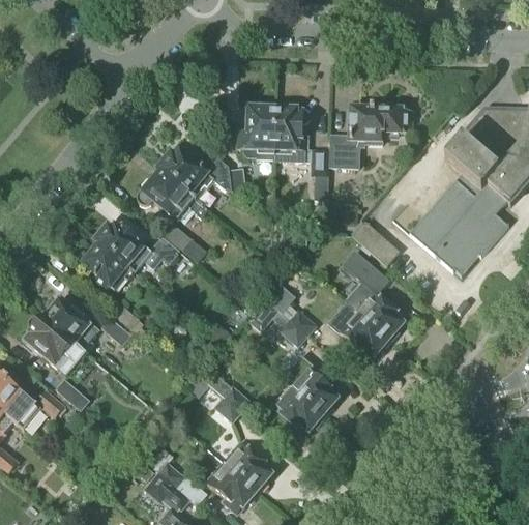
[(243,151),(243,154),(247,158),(256,158),(256,159),(274,159),(275,159),(275,151),(275,148),(276,110),(262,110),(262,109),(262,108),(262,107),(261,107),(261,106),(260,105),(259,104),(258,104),(257,104),(256,104),(255,104),(254,104),(253,105),(252,105),(252,106),(251,107),(251,108),(250,109),(248,109),(247,123),(247,133),(246,133),(244,133),(243,151)]
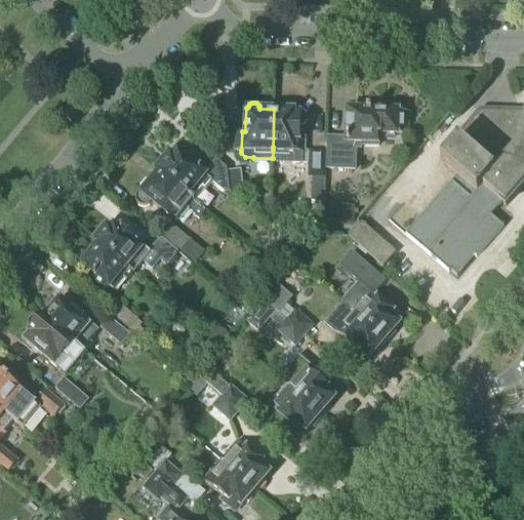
[(326,150),(326,165),(356,166),(356,152),(356,145),(358,145),(361,145),(361,143),(378,143),(378,131),(406,132),(407,110),(394,109),(394,108),(394,106),(383,106),(379,106),(379,109),(375,109),(375,107),(366,107),(366,108),(366,109),(363,109),(348,108),(348,123),(348,135),(344,135),(328,135),(328,150),(326,150)]
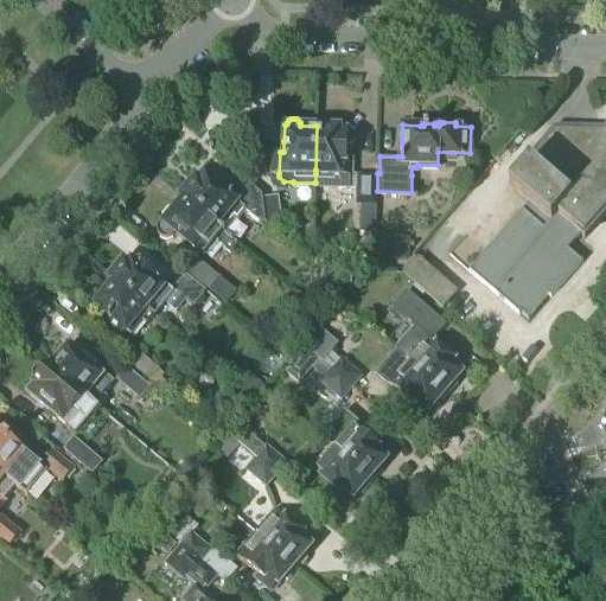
[(314,183),(314,185),(350,186),(350,185),(357,185),(357,173),(357,171),(351,171),(351,153),(348,153),(348,142),(349,142),(350,142),(350,141),(351,141),(352,141),(352,140),(353,140),(353,139),(355,138),(355,136),(355,135),(355,134),(353,133),(353,132),(352,132),(352,130),(351,130),(351,129),(350,129),(349,129),(348,129),(348,127),(317,126),(316,170),(316,173),(316,183),(314,183)]
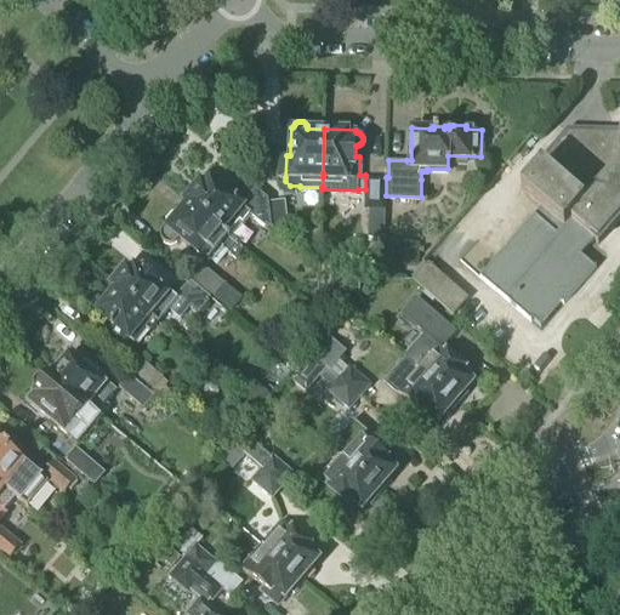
[(599,240),(619,215),(619,130),(568,129),(540,161),(541,163),(522,186),(542,204),(481,274),(542,328),(597,263),(582,251),(595,237),(599,240)]
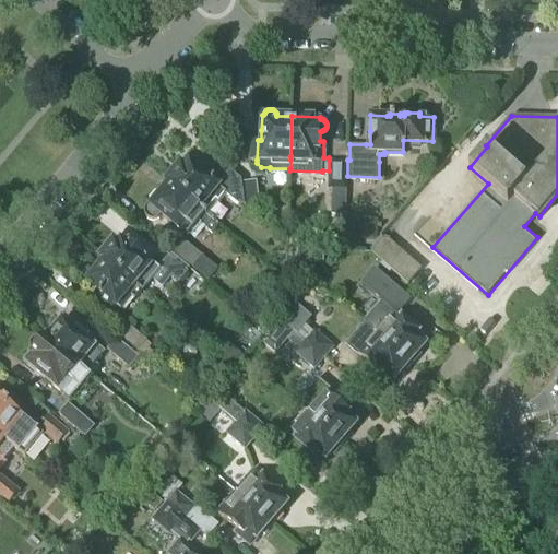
[(213,178),(206,174),(199,167),(200,161),(193,155),(187,157),(180,165),(176,166),(170,173),(171,176),(167,180),(205,211),(206,210),(215,199),(217,201),(226,190),(242,204),(245,203),(242,179),(242,175),(226,163),(213,178)]
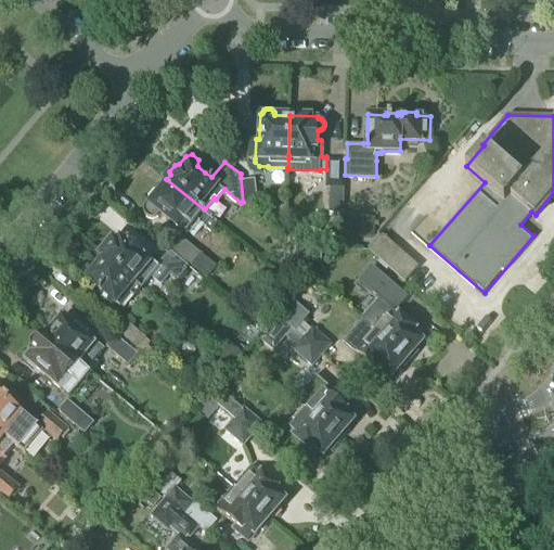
[(326,171),(326,184),(330,184),(329,209),(330,209),(342,209),(344,209),(344,190),(345,175),(345,158),(344,158),(326,158),(326,169),(326,171)]
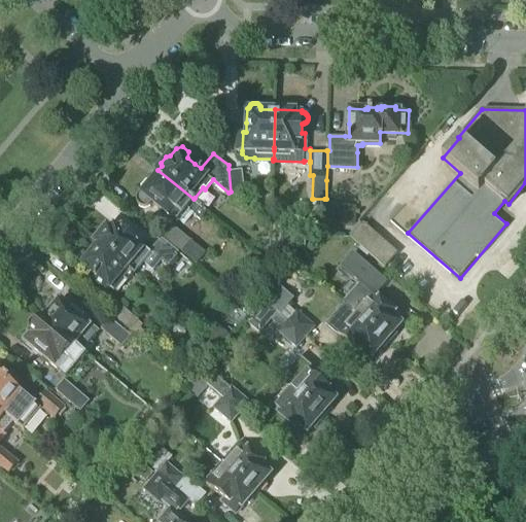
[(229,169),(231,192),(232,196),(245,194),(242,167),(229,169)]
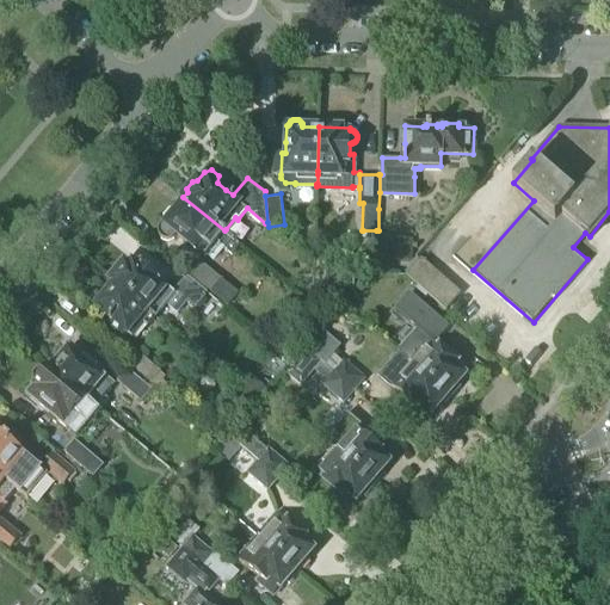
[(225,230),(183,197),(176,205),(172,205),(165,214),(166,217),(164,220),(165,220),(162,222),(160,227),(160,233),(162,236),(168,239),(173,238),(177,234),(205,255),(217,240),(232,251),(240,241),(226,229),(225,230)]
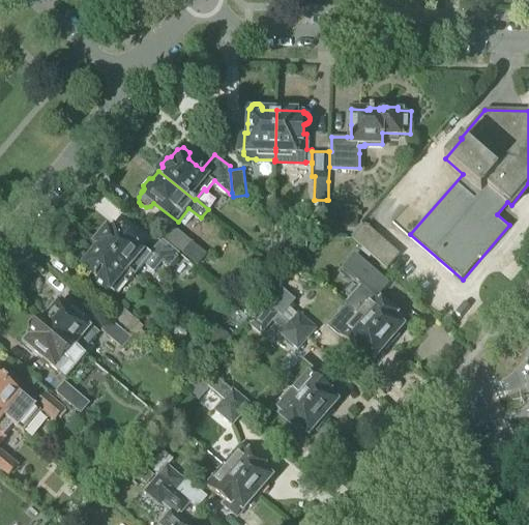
[(198,263),(207,252),(173,223),(164,235),(198,263)]
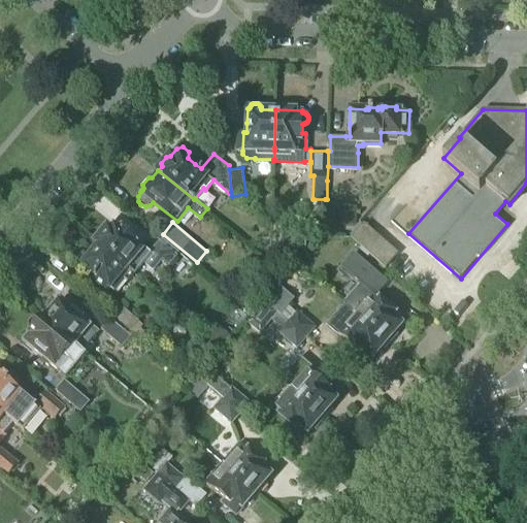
[(120,231),(114,227),(111,230),(108,227),(97,240),(100,243),(100,244),(133,272),(143,260),(153,268),(162,257),(169,263),(177,253),(160,237),(149,250),(135,238),(123,228),(120,231)]
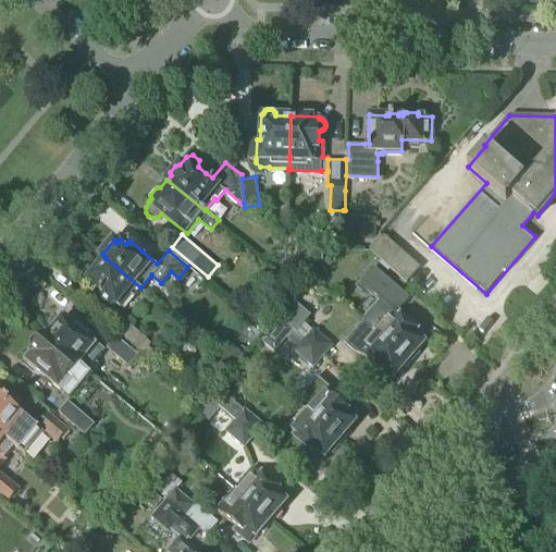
[(134,295),(140,287),(106,258),(99,266),(95,267),(89,272),(90,277),(89,278),(103,291),(97,298),(111,309),(116,303),(121,306),(132,292),(134,295)]
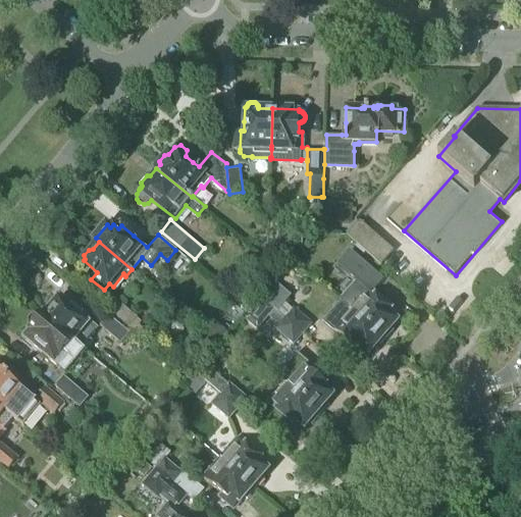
[(349,247),(336,261),(356,277),(340,297),(354,309),(384,335),(386,333),(391,335),(397,328),(395,323),(403,315),(392,305),(389,308),(369,290),(381,275),(349,247)]
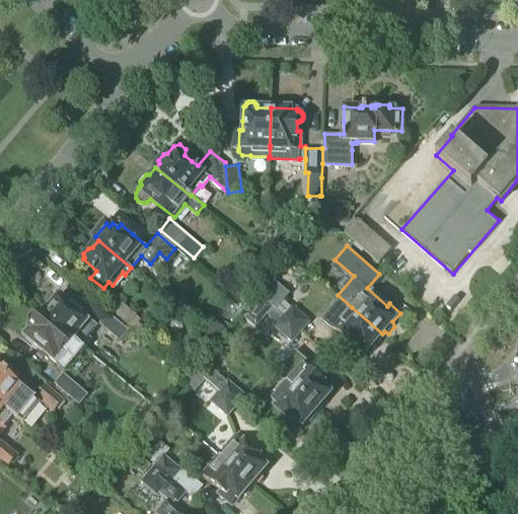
[(283,313),(301,329),(311,318),(292,302),(291,304),(284,298),(290,291),(273,276),(259,292),(261,293),(274,305),(283,313)]
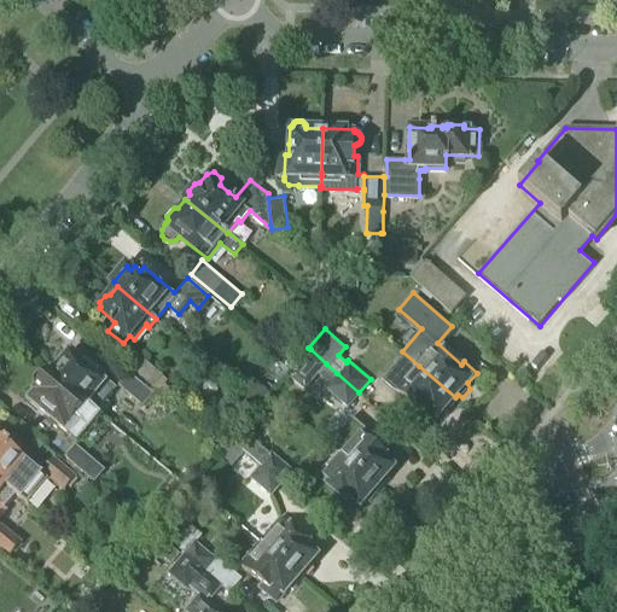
[(71,349),(52,372),(98,408),(116,386),(88,363),(71,349)]
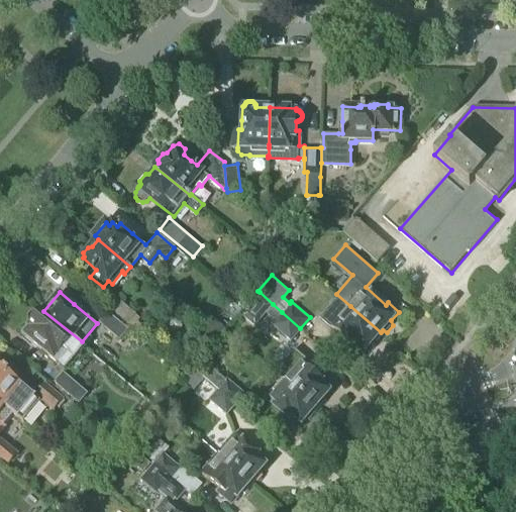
[(260,292),(241,312),(254,324),(273,304),(260,292)]
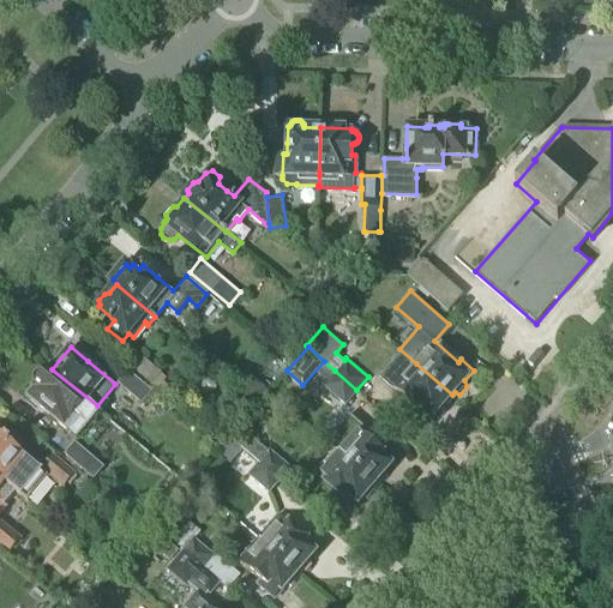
[(156,386),(166,374),(140,353),(131,365),(156,386)]
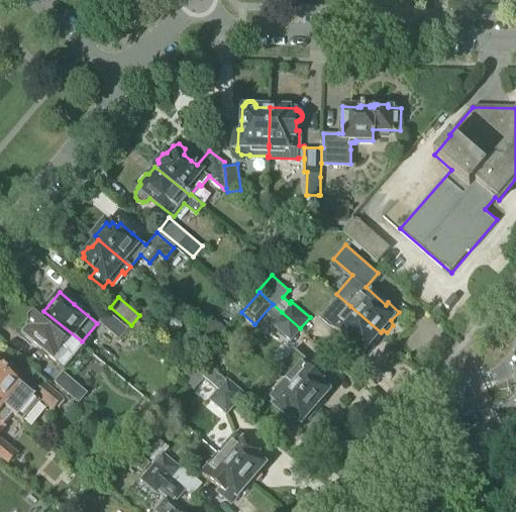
[(339,314),(331,323),(352,342),(350,344),(362,354),(366,349),(372,343),(376,345),(382,338),(380,334),(381,332),(350,306),(341,316),(339,314)]
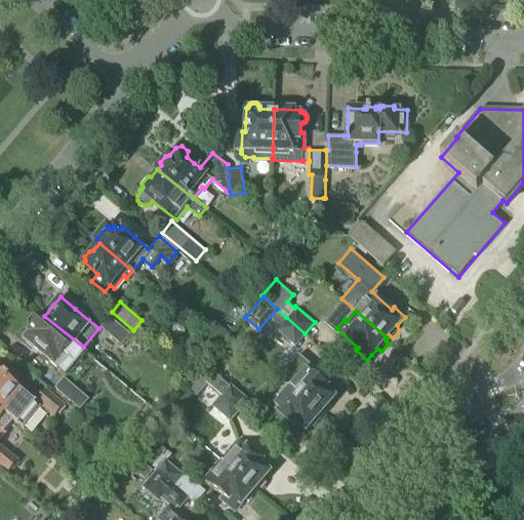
[(83,347),(44,316),(43,314),(40,318),(38,316),(32,316),(28,320),(29,326),(31,328),(24,338),(67,373),(86,350),(84,348),(83,347)]
